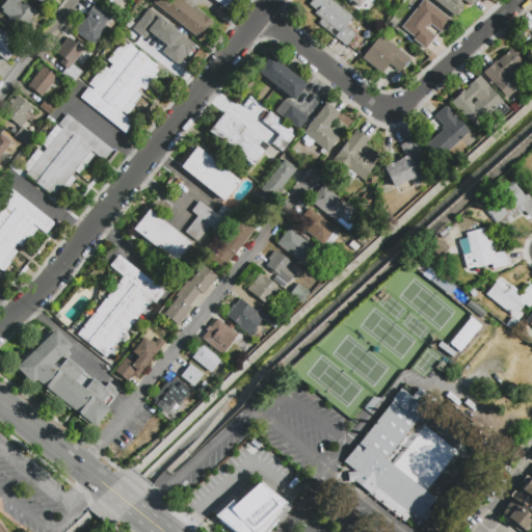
[(34,20),(29,26),(27,24),(23,29),(22,28),(17,33),(4,24),(8,20),(6,18),(8,16),(0,8),(0,6),(5,0),(18,0),(22,3),(23,2),(35,11),(31,18),(34,20)]
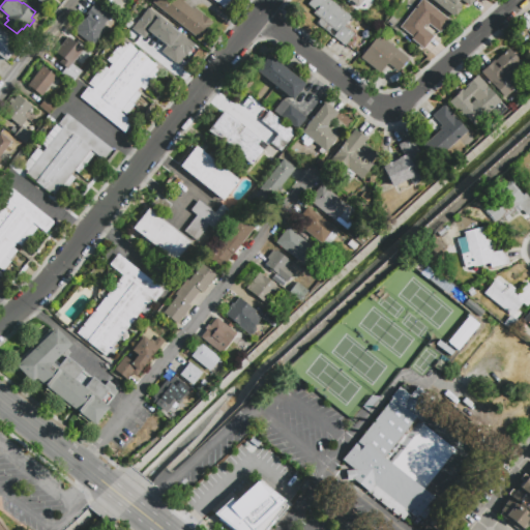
[(212,22),(199,39),(185,28),(185,27),(165,10),(164,11),(153,3),(155,0),(180,0),(193,9),(195,7),(212,22)]
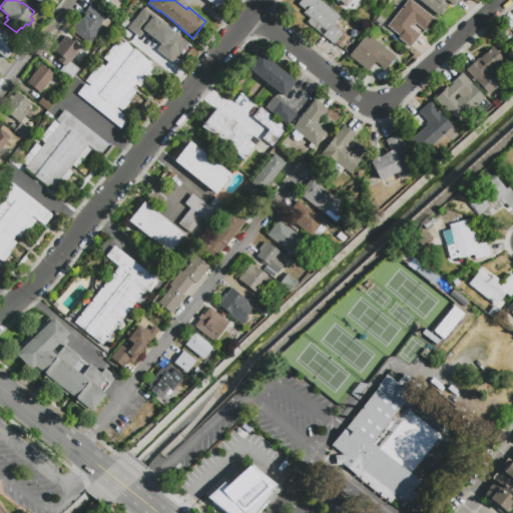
[(222,0),(216,8),(205,0),(222,0)]
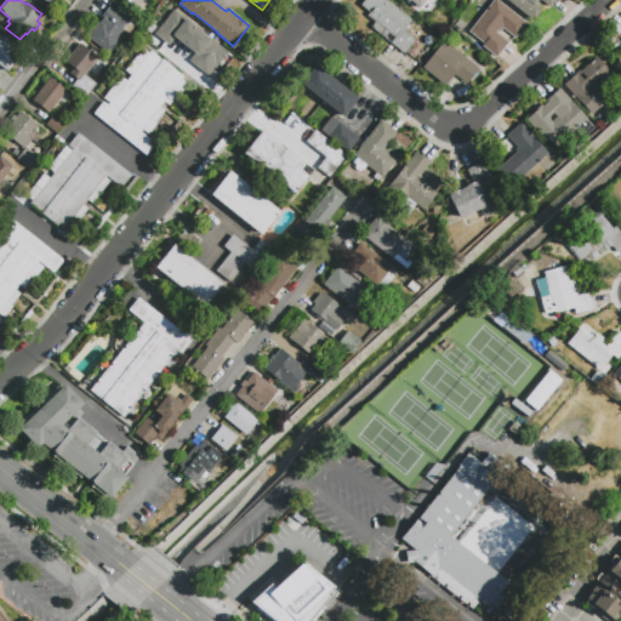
[(414,39),(403,52),(370,27),(374,21),(366,15),(369,11),(359,5),(363,0),(387,0),(411,18),(402,30),(414,39)]
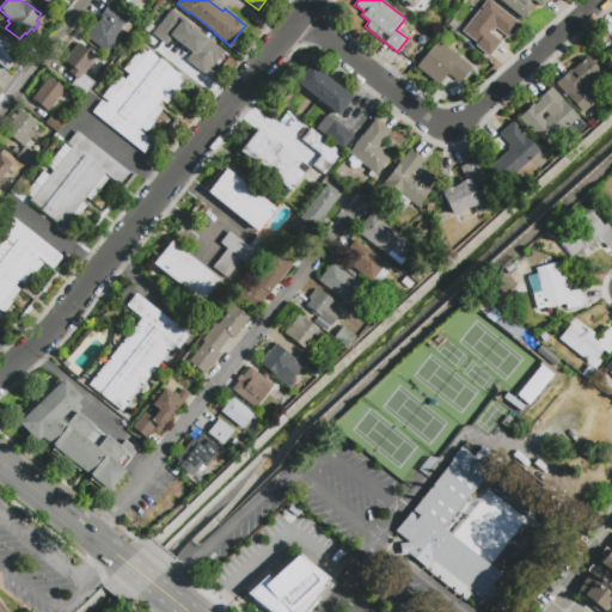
[(398,0),(417,0),(410,10),(398,0)]
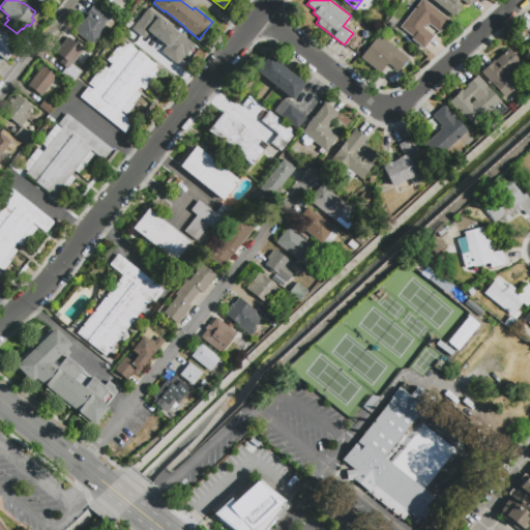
[(433,35),(422,49),(411,38),(412,36),(400,26),(419,0),(423,0),(449,20),(439,32),(428,23),(427,26),(424,25),(422,27),(433,35)]
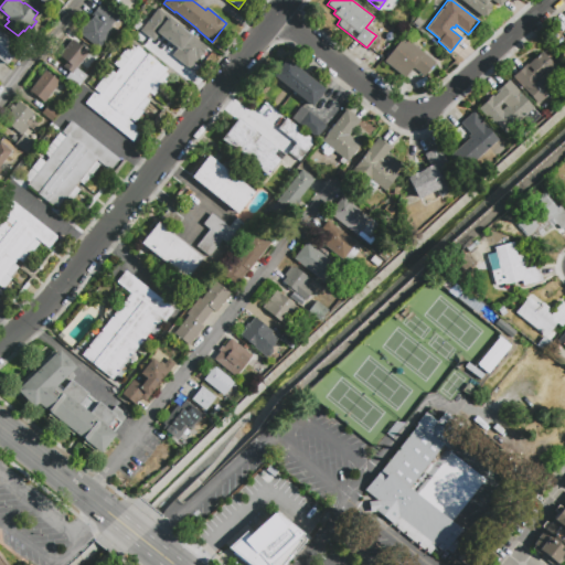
[(505,0),(500,7),(492,0),(489,0),(488,1),(492,4),(491,7),(493,9),(487,18),(484,16),(482,18),(460,0),(505,0)]
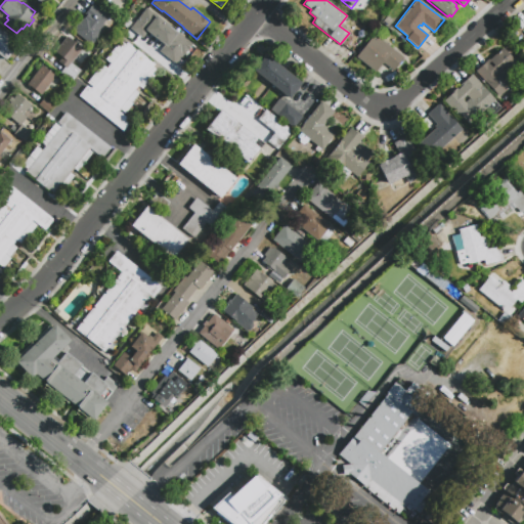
[(127,11),(121,18),(111,9),(117,3),(127,11)]
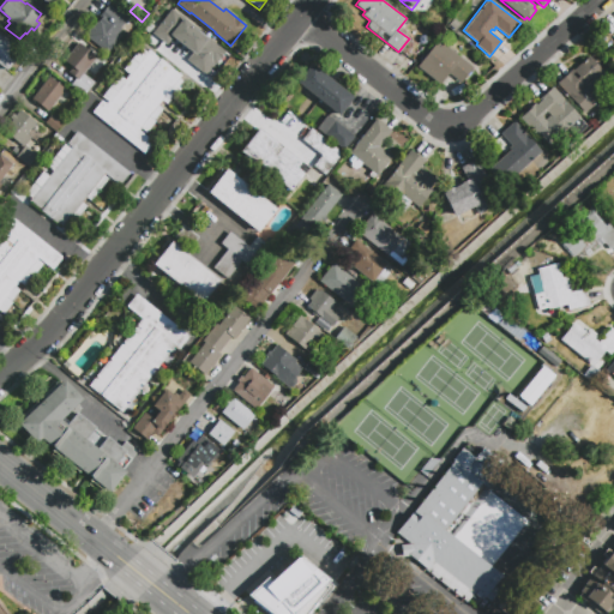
[(110,49),(101,42),(98,46),(86,36),(101,17),(100,16),(108,5),(119,13),(120,11),(128,18),(127,19),(121,28),(122,29),(118,34),(121,36),(110,49)]
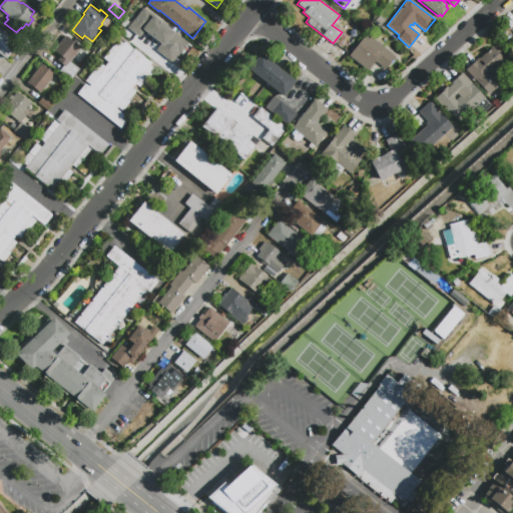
[(188,43),(179,55),(178,54),(172,62),(156,49),(160,45),(143,31),(139,36),(127,27),(143,8),(188,43)]
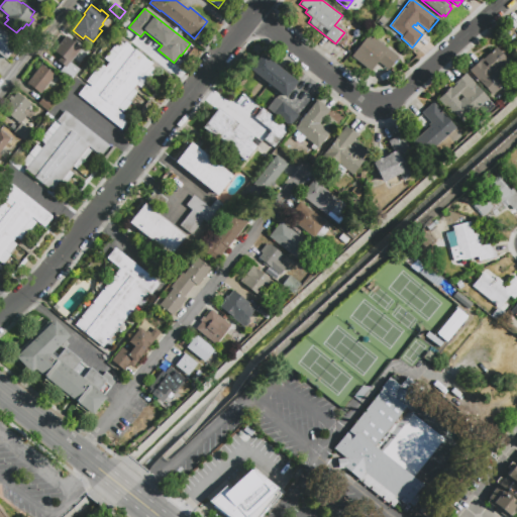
[(382,15),(387,19),(383,24),(378,21),(382,15)]
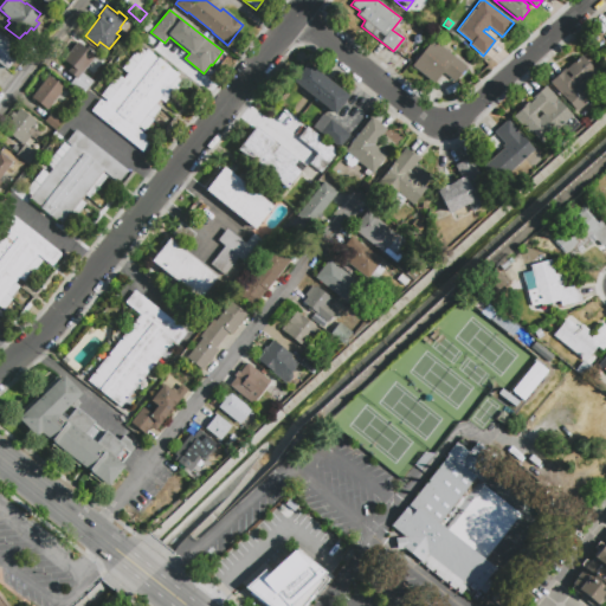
[(6,69),(0,63),(0,34),(20,51),(6,69)]
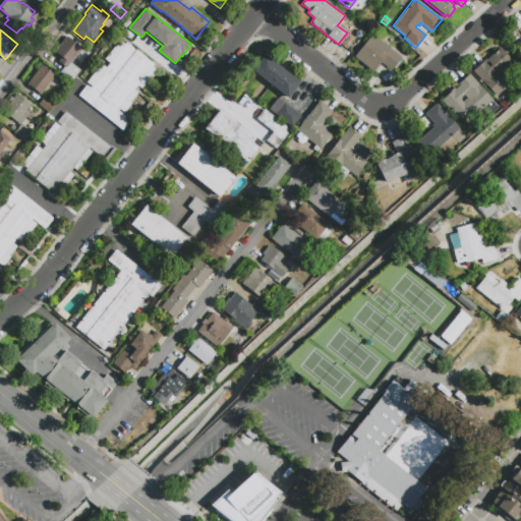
[(401,57),(391,69),(381,61),(372,71),(353,56),(371,34),(401,57)]
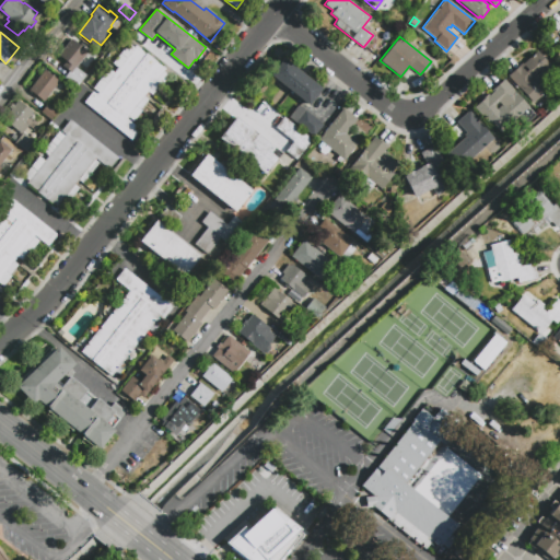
[(72,38),(89,51),(77,67),(86,74),(77,88),(65,78),(70,71),(63,66),(67,61),(59,55),(72,38)]
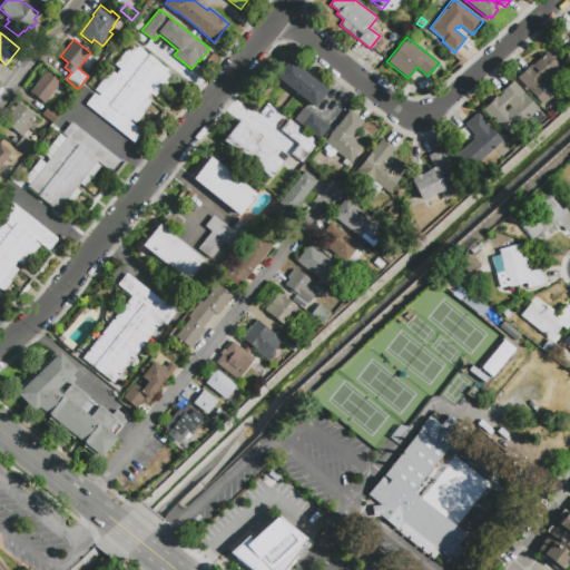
[(134,143),(86,105),(95,94),(98,97),(100,95),(95,89),(110,69),(117,74),(119,70),(114,65),(130,43),(136,49),(138,46),(169,70),(167,72),(173,77),(156,98),(150,94),(147,98),(151,101),(143,111),(145,112),(136,124),(130,119),(129,121),(143,131),(134,143)]
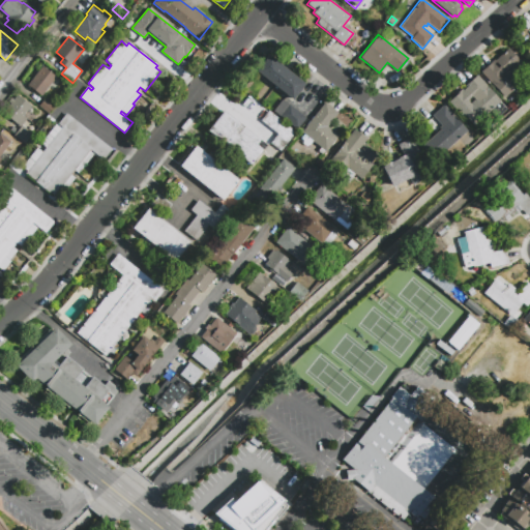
[(481,70),(493,61),(498,67),(500,65),(495,60),(508,48),(529,70),(529,72),(504,96),(481,70)]
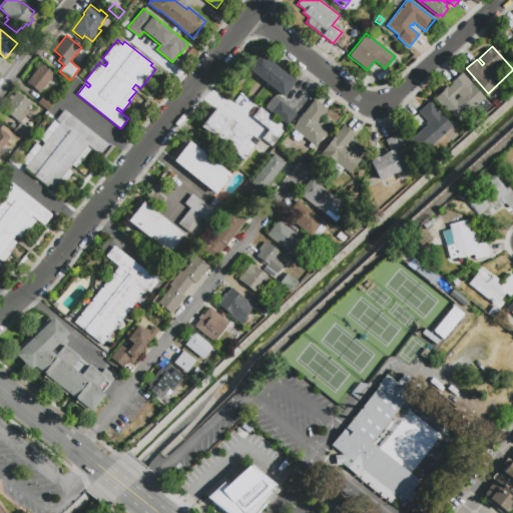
[(295,81),(283,97),(247,69),(261,53),(295,81)]
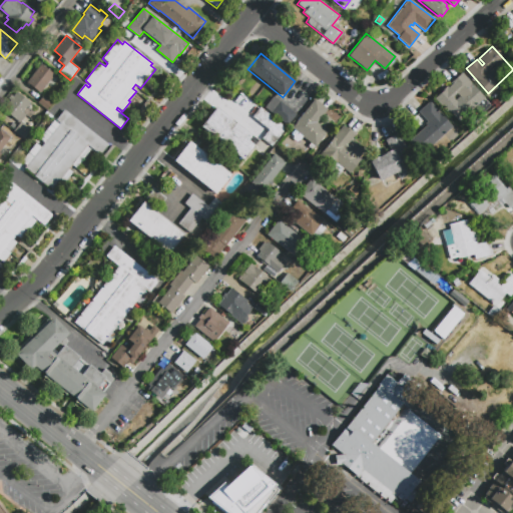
[(41,63),(59,78),(52,87),(48,83),(40,93),(26,82),(41,63)]
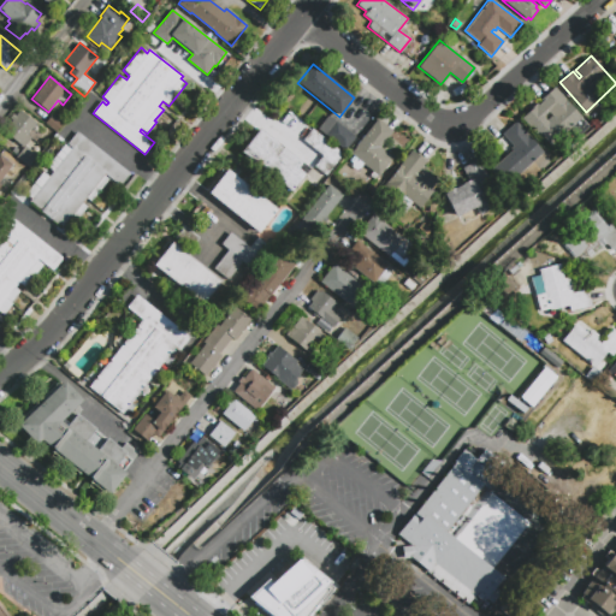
[(542,99),(555,87),(590,125),(579,135),(572,128),(551,146),(535,128),(554,112),(542,99)]
